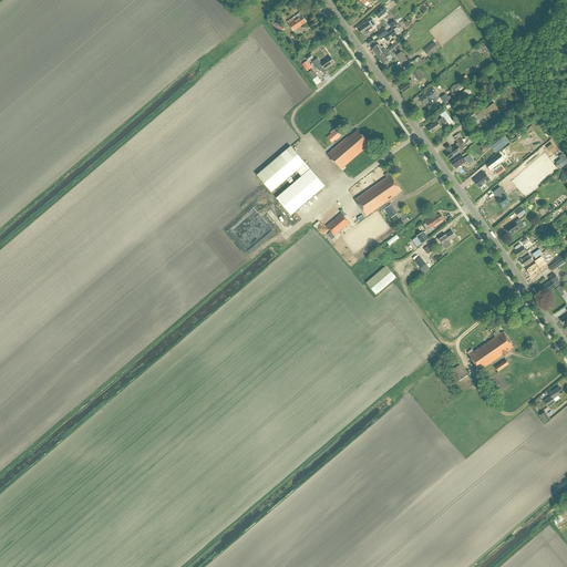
[(382,8),(375,13),(379,18),(384,13),(384,12),(385,11),(382,8)]
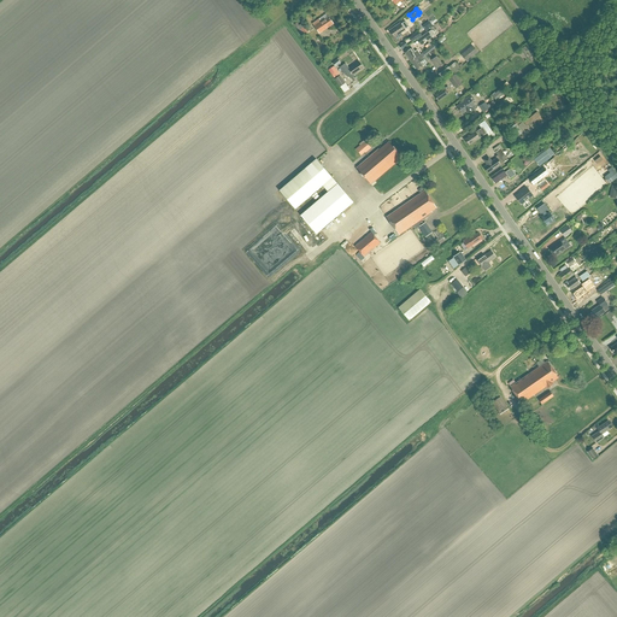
[(319,19),(312,24),(315,27),(319,34),(333,24),(329,18),(327,15),(319,19)]
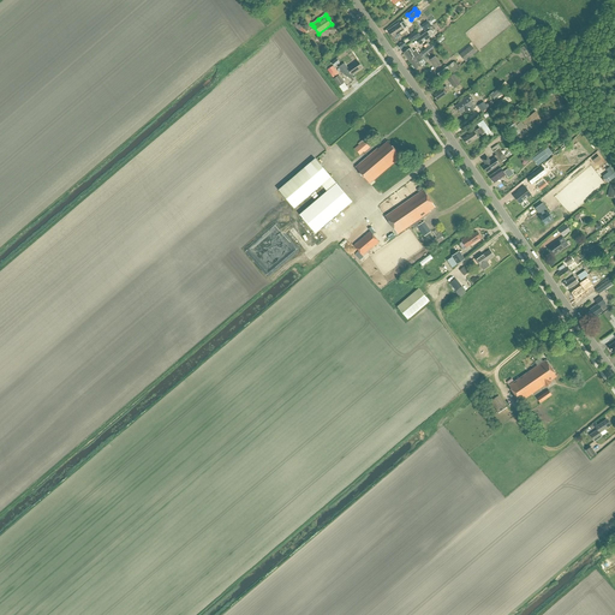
[(387,29),(394,40),(401,35),(399,33),(404,29),(402,28),(407,25),(404,19),(399,23),(398,22),(387,29)]
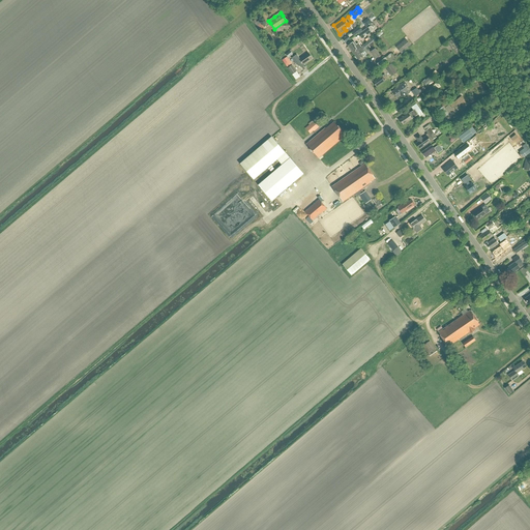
[(257,23),(255,24),(260,30),(265,27),(260,20),(257,23)]
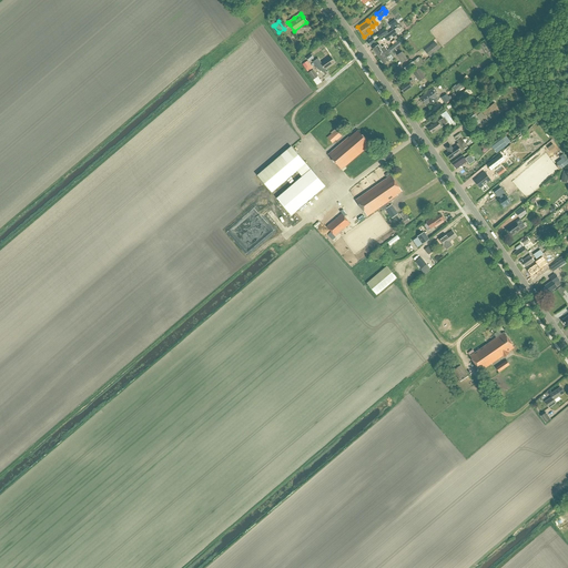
[(387,32),(384,28),(376,33),(378,38),(387,32)]
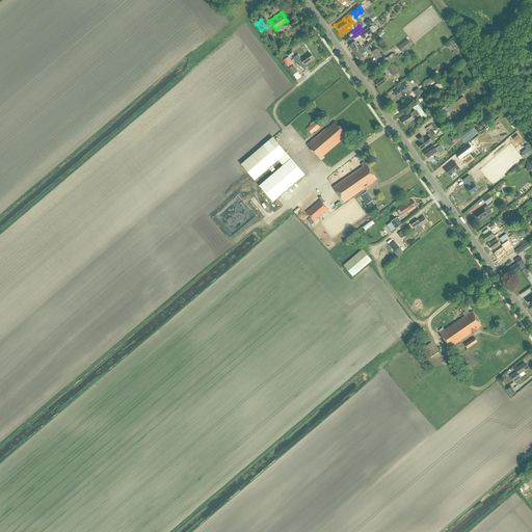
[(361,34),(365,38),(373,32),(372,31),(375,29),(372,26),(361,34)]
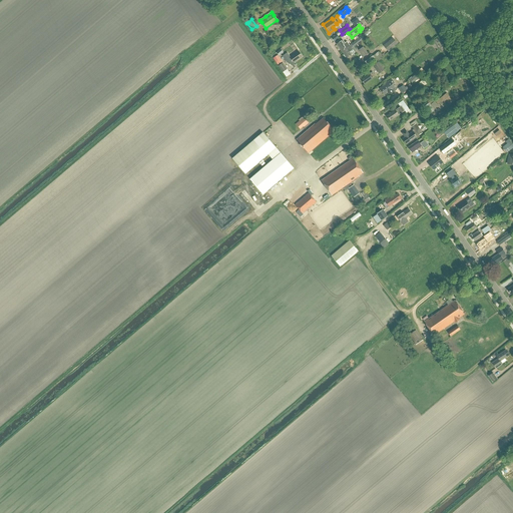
[(384,46),(388,51),(398,44),(393,38),(384,46)]
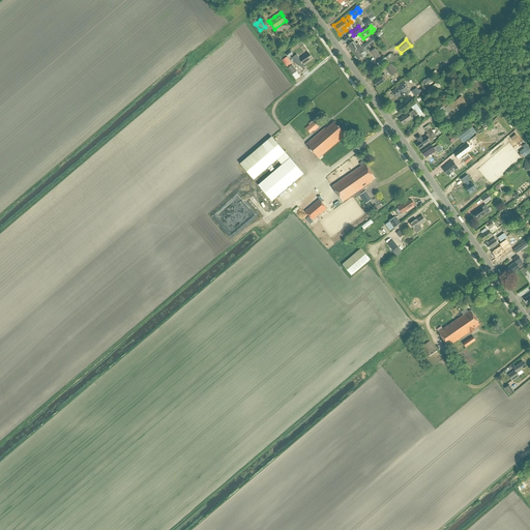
[(353,42),(348,46),(353,54),(361,47),(359,43),(357,45),(355,41),(353,42)]
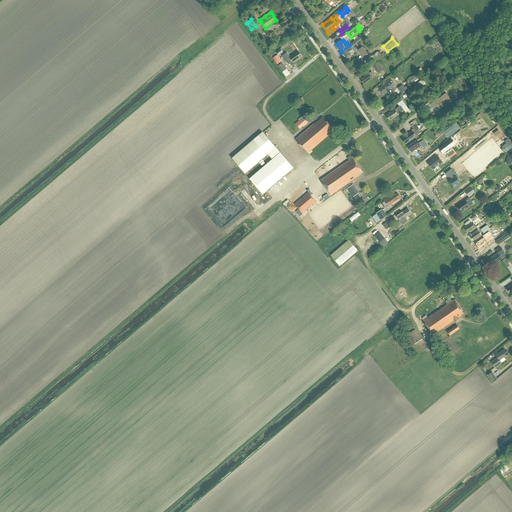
[(349,45),(341,52),(346,59),(351,55),(349,52),(353,50),(349,45)]
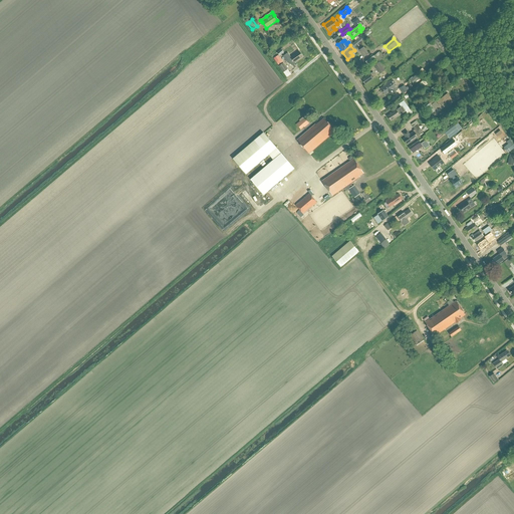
[(358,50),(363,57),(368,54),(363,47),(358,50)]
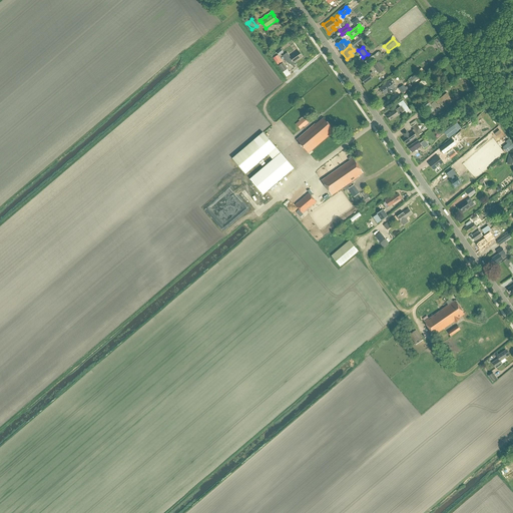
[(294,62),(303,57),(299,52),(291,57),(287,53),(283,56),(288,63),(289,62),(292,66),(295,63),(294,62)]
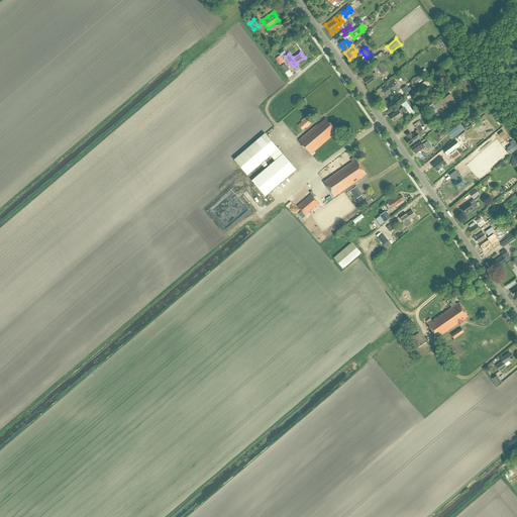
[(382,74),(387,71),(382,63),(377,67),(382,74)]
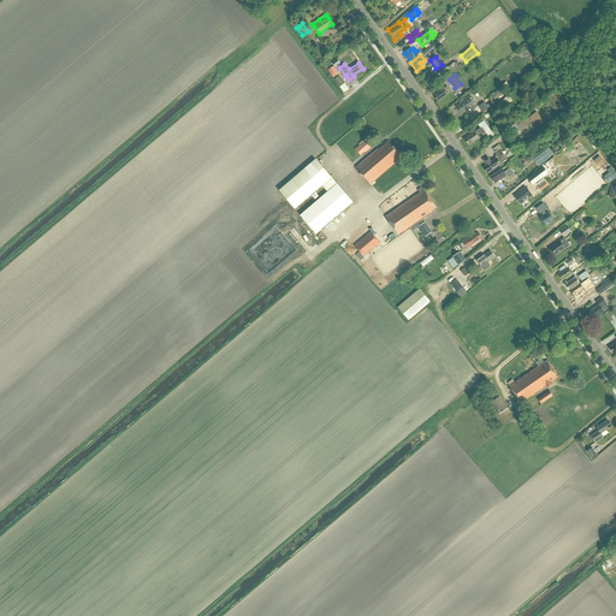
[(339,76),(335,80),(339,87),(344,83),(339,76)]
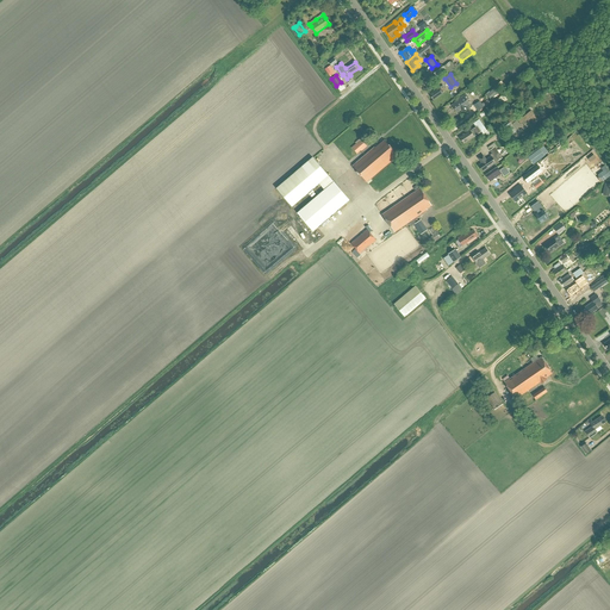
[(431,94),(430,95),(434,100),(446,91),(443,86),(440,88),(440,87),(431,93),(431,94)]
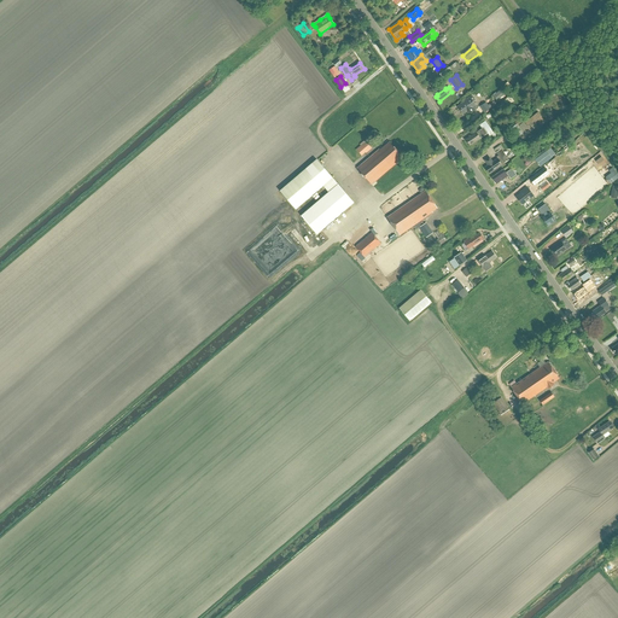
[(494,95),(497,100),(507,92),(502,87),(494,95)]
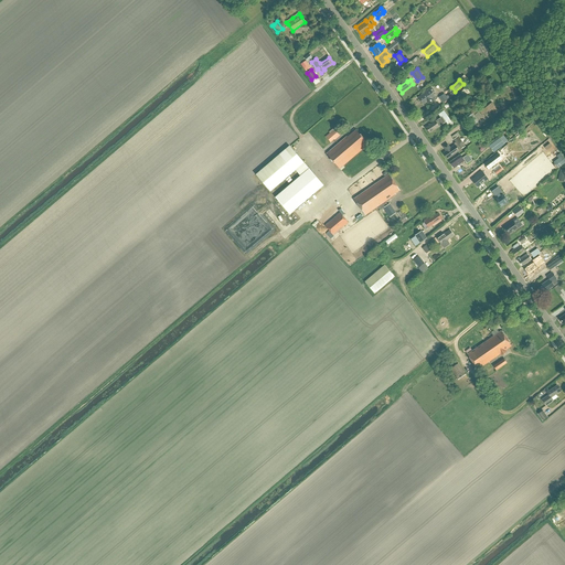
[(456,95),(460,99),(470,91),(466,86),(456,95)]
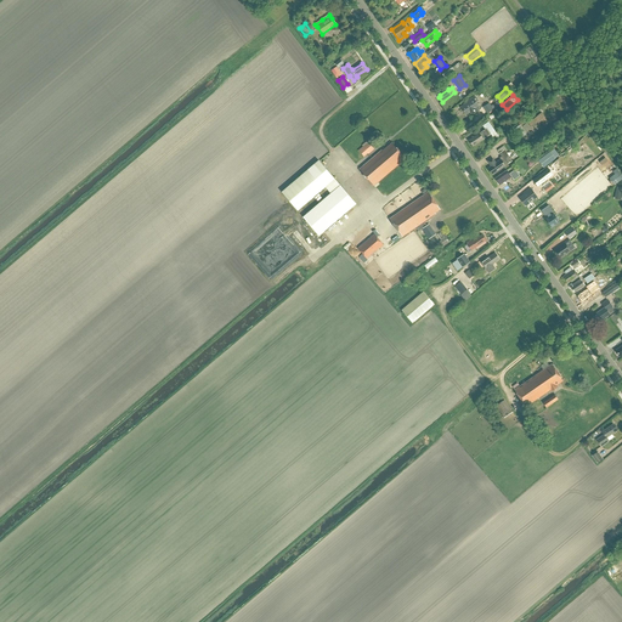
[(479,101),(475,97),(473,99),(464,105),(461,107),(467,116),(470,112),(471,116),(478,112),(475,108),(479,107),(476,102),(479,101)]
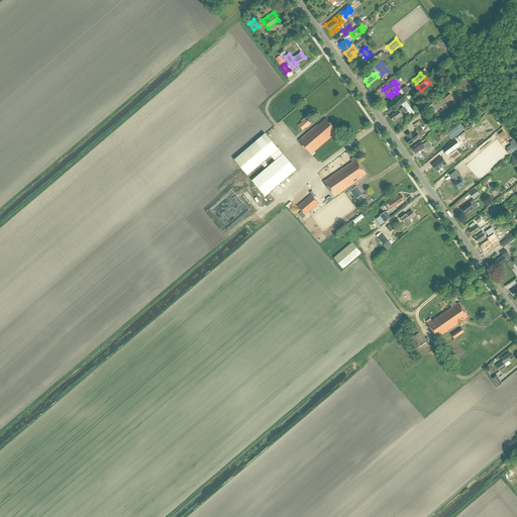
[(441,83),(433,89),(435,92),(443,86),(441,83)]
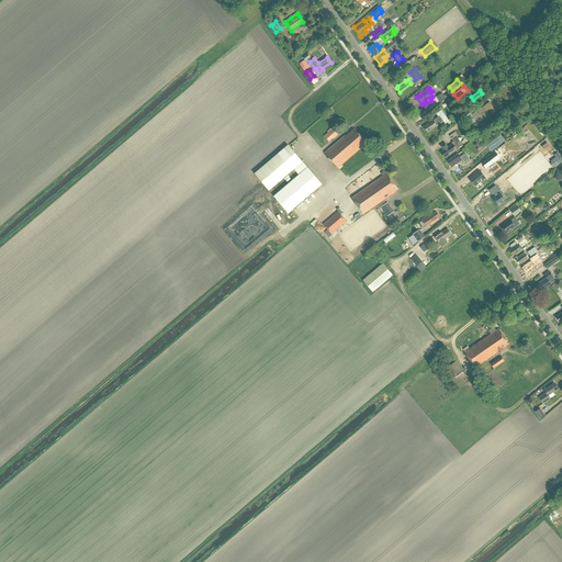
[(442,93),(437,98),(440,103),(446,100),(446,99),(451,96),(449,92),(445,97),(442,93)]
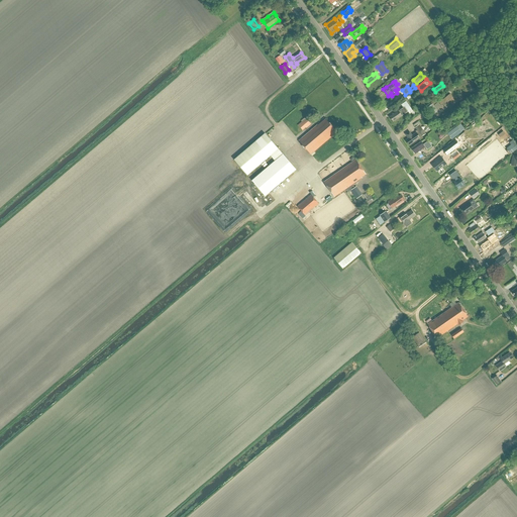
[(450,94),(439,103),(441,106),(448,100),(452,105),(456,102),(450,94)]
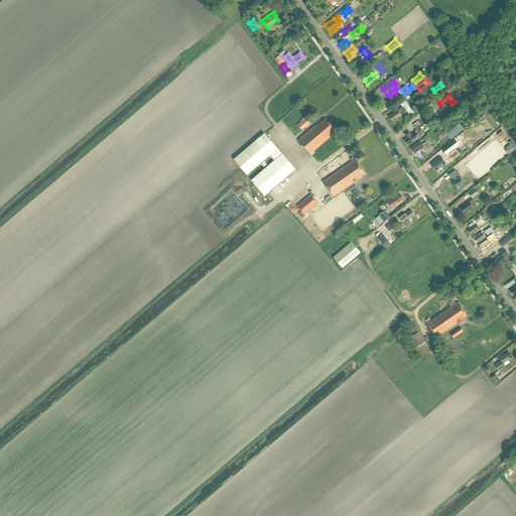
[(389,117),(392,122),(405,113),(405,114),(407,113),(407,112),(410,109),(405,102),(400,105),(402,108),(400,110),(401,111),(398,113),(397,111),(389,117)]
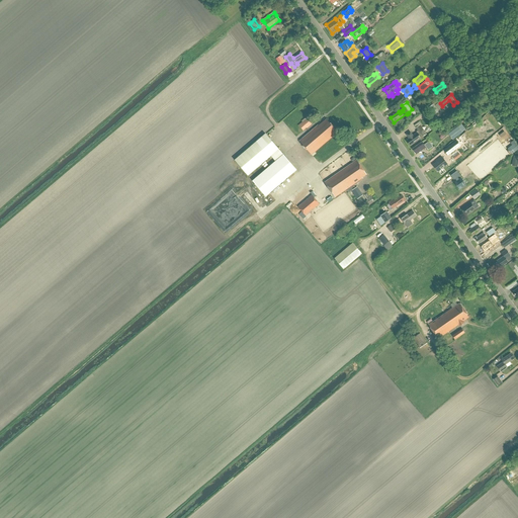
[(430,107),(436,114),(440,111),(435,104),(430,107)]
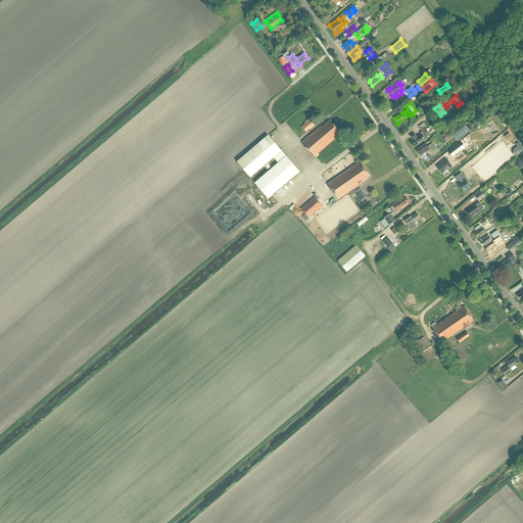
[(305,124),(310,130),(315,126),(314,125),(316,123),(312,119),(305,124)]
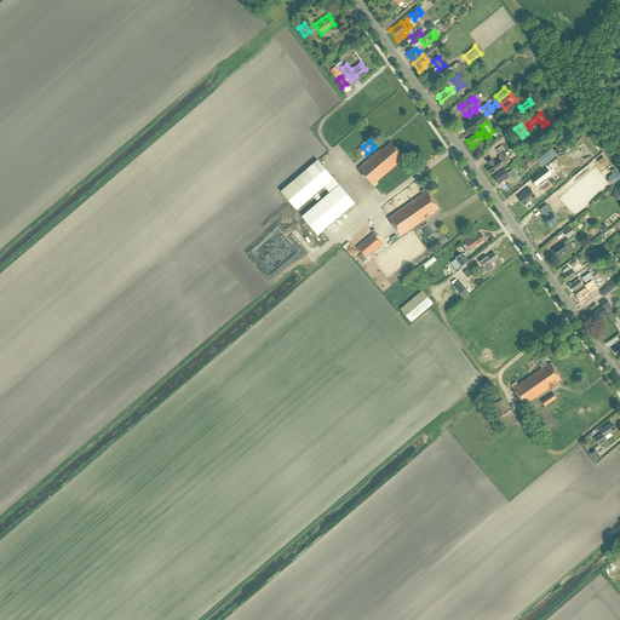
[(382,151),(380,150),(359,168),(373,185),(405,159),(391,143),(382,151)]
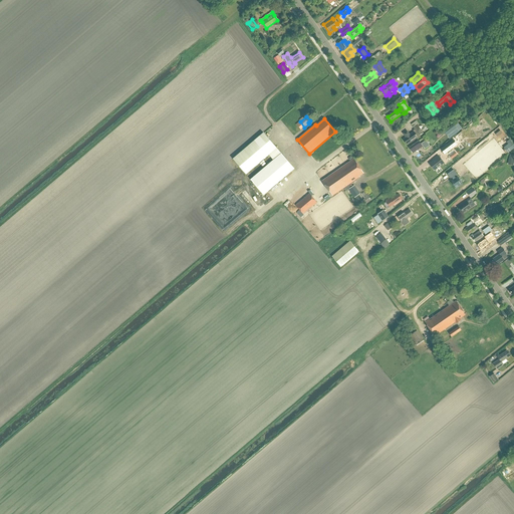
[(404,134),(407,138),(404,140),(407,145),(424,134),(417,124),(413,126),(416,131),(410,136),(407,131),(404,134)]
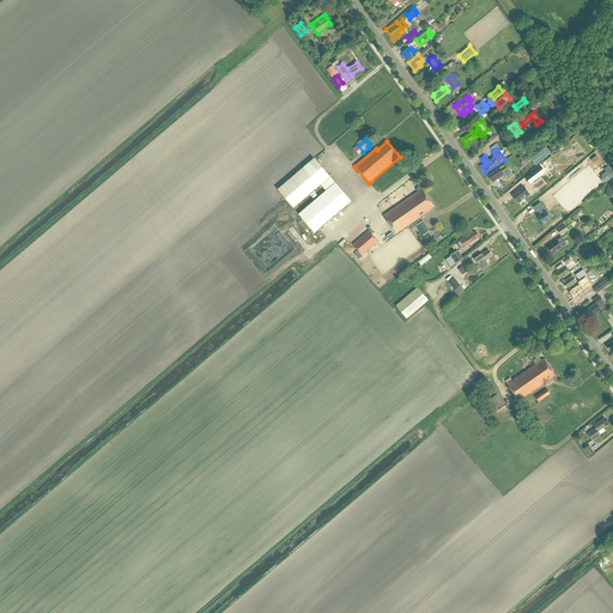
[(542,150),(535,156),(539,162),(547,156),(542,150)]
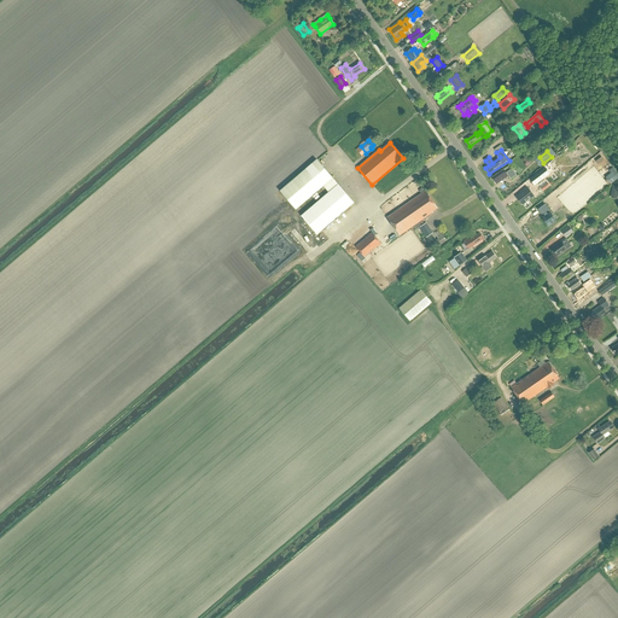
[(296,209),(332,178),(318,159),(280,191),(296,209)]
